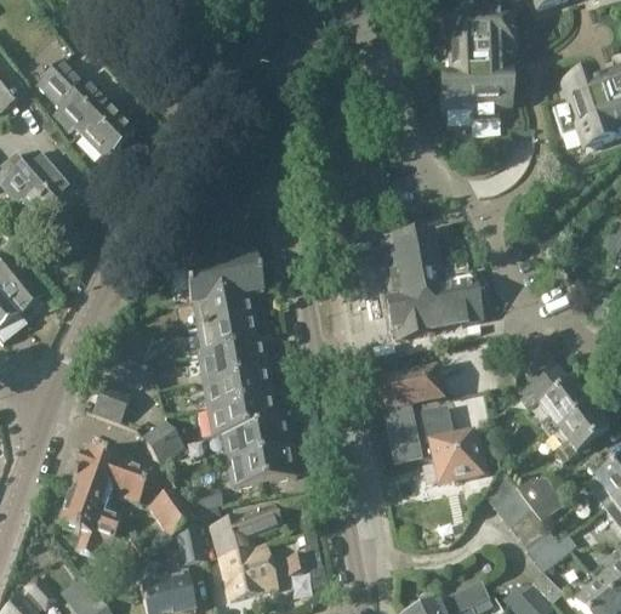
[(471,123),(476,123),(477,136),(512,136),(512,128),(535,126),(556,119),(560,134),(577,128),(584,145),(614,135),(611,128),(620,123),(620,60),(615,62),(620,74),(615,75),(590,0),(471,0),(472,17),(444,18),(445,40),(446,39),(448,72),(446,72),(448,106),(469,106),(471,123)]
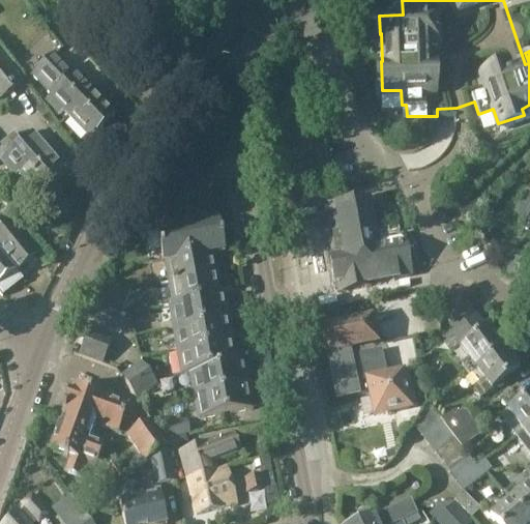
[(0,96),(24,78),(6,57),(0,49),(0,96)]
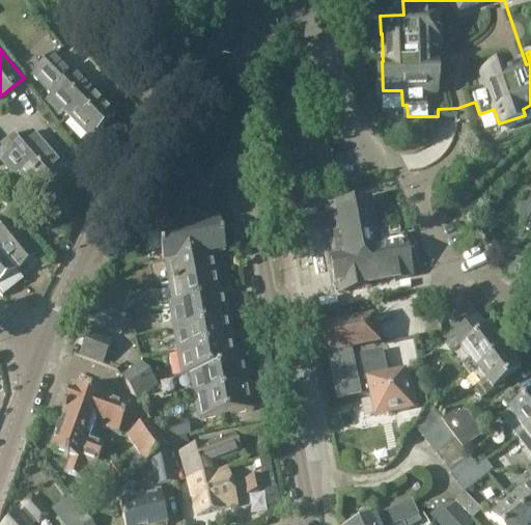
[(62,108),(67,113),(93,89),(75,70),(46,99),(59,111),(62,108)]
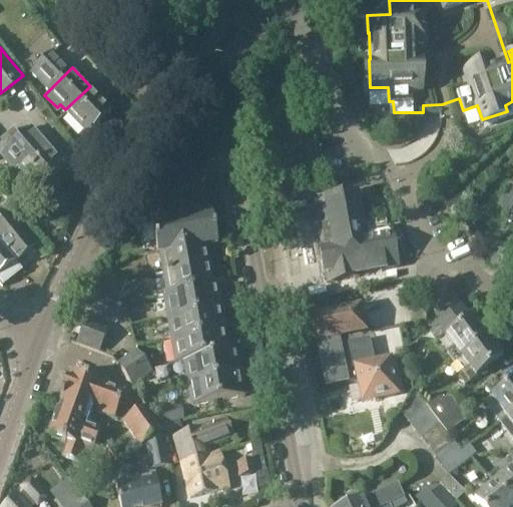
[(109,106),(90,86),(65,109),(85,130),(109,106)]
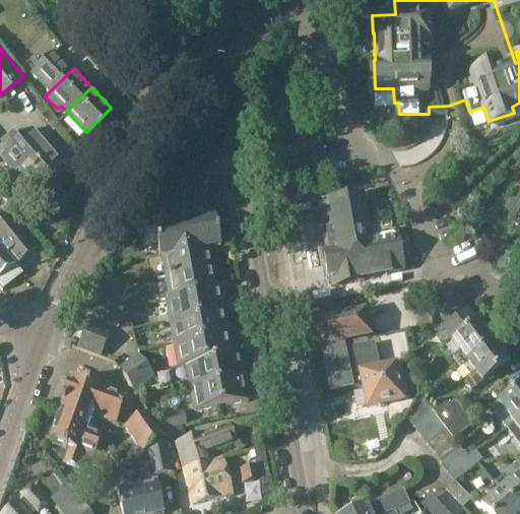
[(34,165),(48,181),(65,166),(29,125),(20,133),(13,126),(8,130),(37,163),(34,165)]
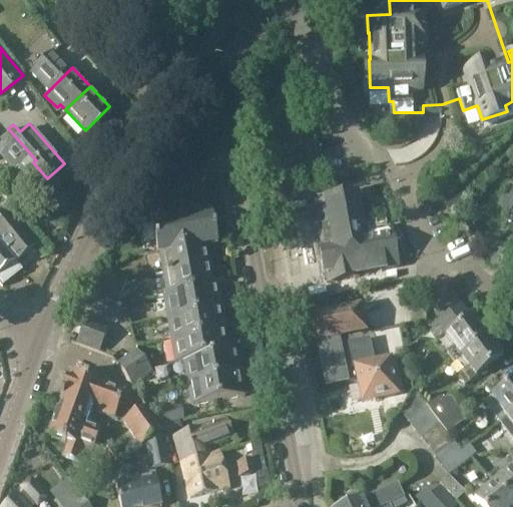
[(0,152),(13,168),(17,165),(36,187),(47,178),(33,162),(36,160),(8,128),(0,135),(0,152)]
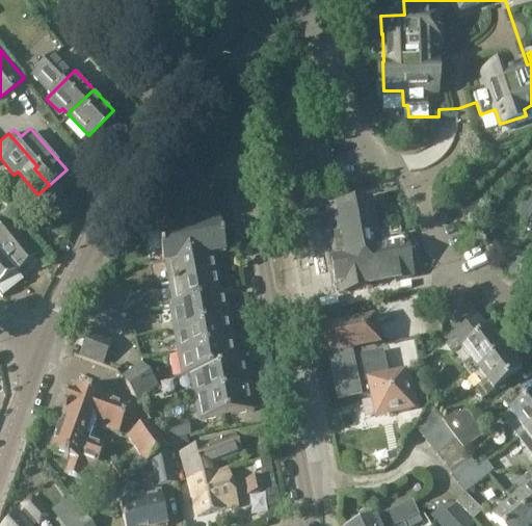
[(95,153),(88,159),(97,167),(106,159),(100,153),(95,153)]
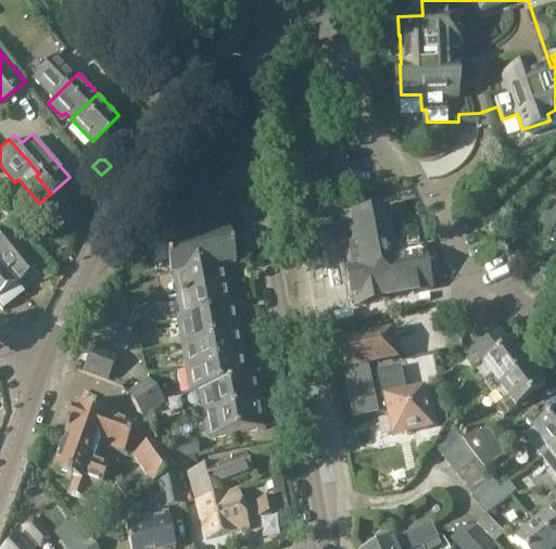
[(555,196),(552,195),(539,218),(552,226),(555,217),(555,196)]
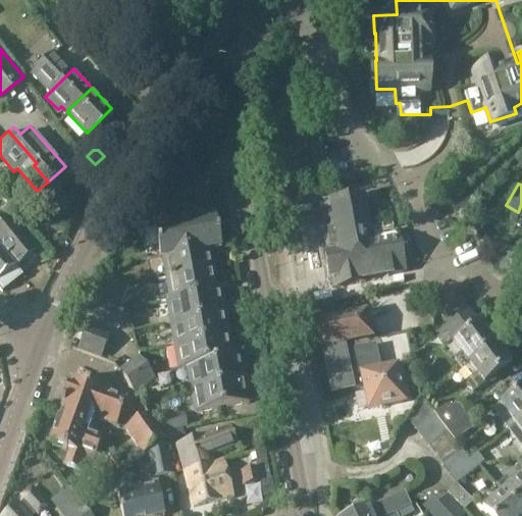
[(319,202),(327,244),(371,237),(364,195),(350,197),(319,202)]
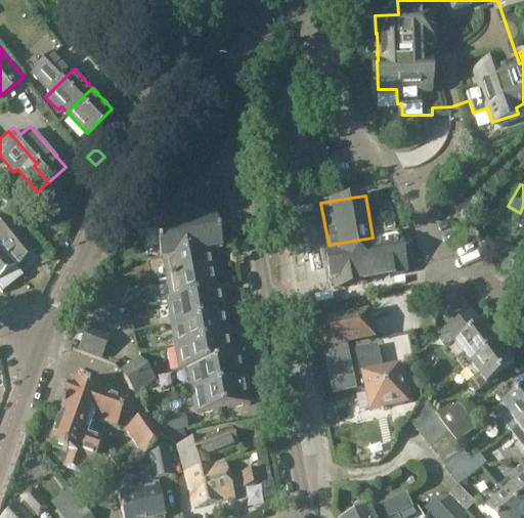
[(160,254),(163,253),(208,245),(221,243),(216,210),(154,220),(160,254)]
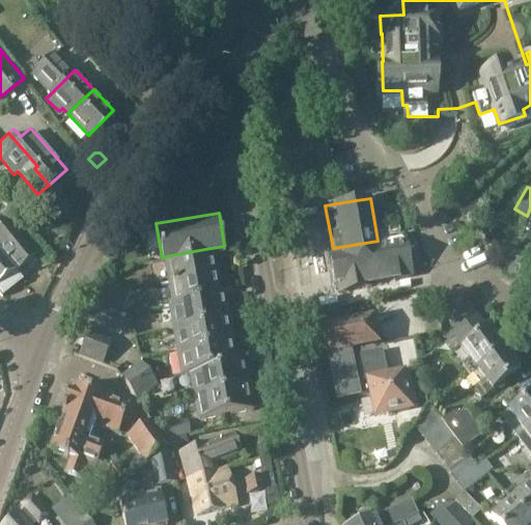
[(0,247),(17,268),(36,251),(9,218),(0,225),(0,247)]
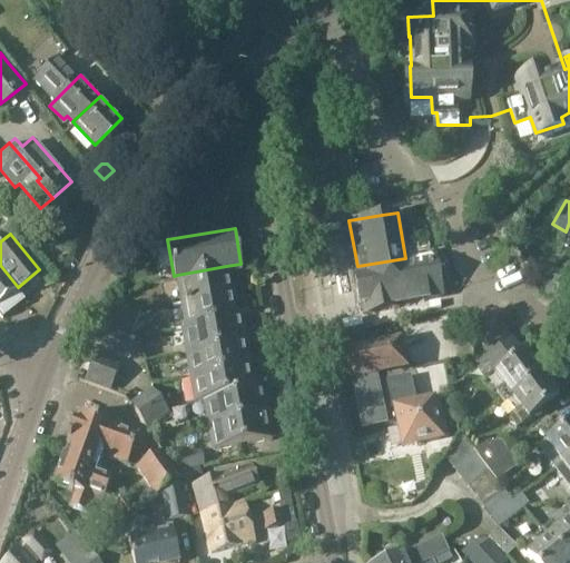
[(434,253),(405,258),(357,266),(359,274),(354,274),(359,297),(363,296),(365,308),(397,303),(396,299),(442,292),(434,253)]
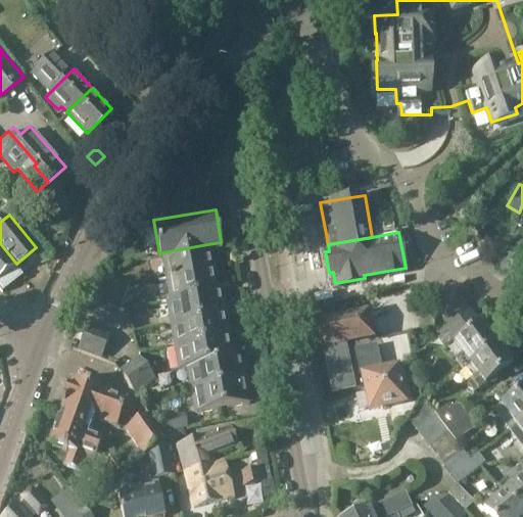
[(0,285),(3,288),(24,272),(16,264),(0,243),(0,285)]
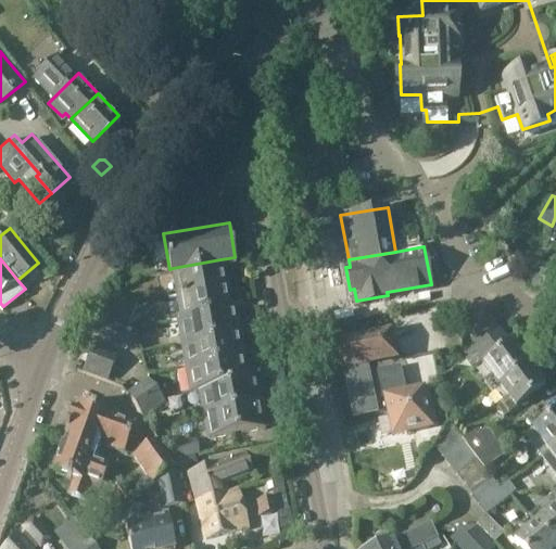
[(220,259),(173,268),(177,291),(225,281),(220,259)]
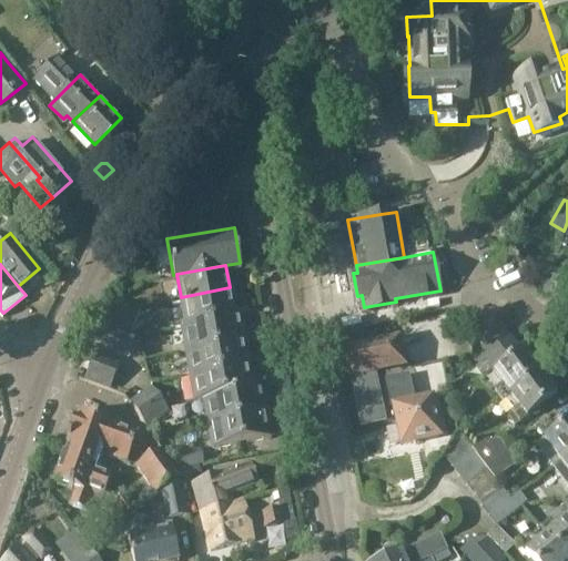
[(181,298),(185,320),(234,312),(230,287),(181,297),(181,298)]
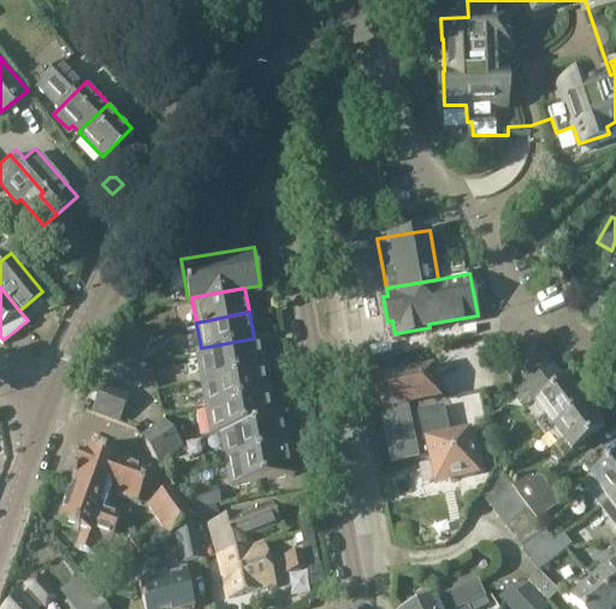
[(125,319),(113,348),(128,354),(137,325),(125,319)]
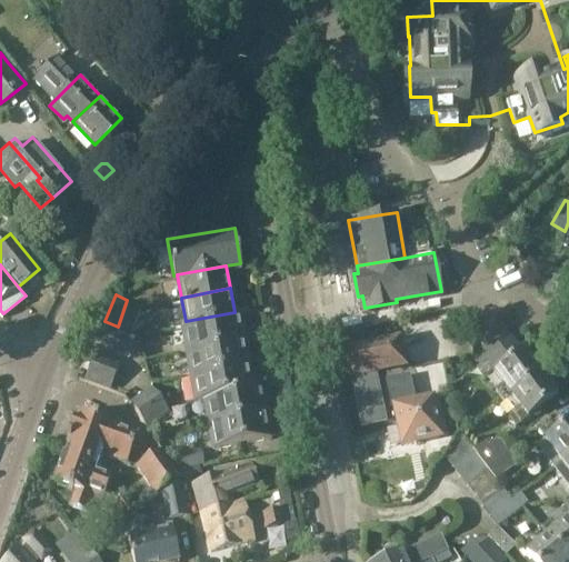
[(127,300),(118,327),(130,331),(139,304),(127,300)]
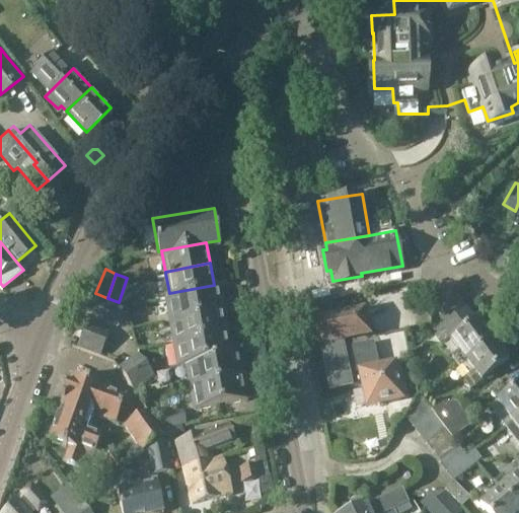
[(166,300),(169,317),(223,308),(219,285),(214,285),(169,293),(165,294),(166,300)]
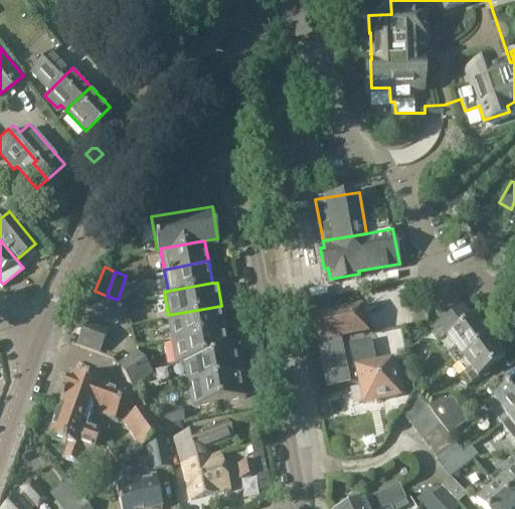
[(459,298),(452,288),(422,294),(425,309),(453,303),(459,298)]
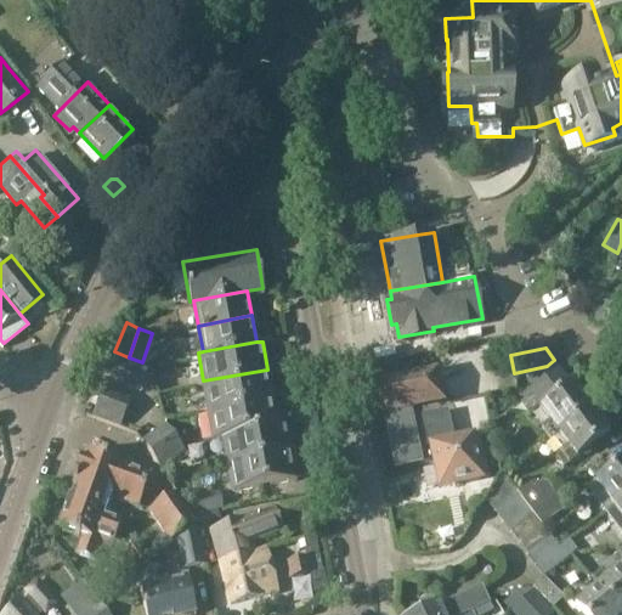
[(549,434),(552,432),(591,402),(572,378),(570,381),(558,365),(529,387),(541,402),(538,404),(548,417),(541,422),(549,434)]
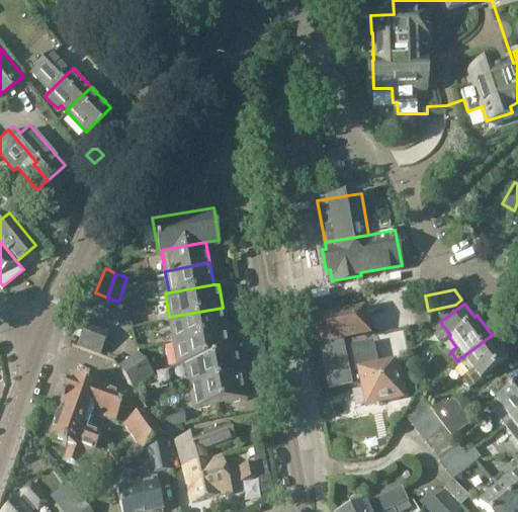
[(171,326),(173,339),(227,330),(223,308),(169,317),(171,326)]
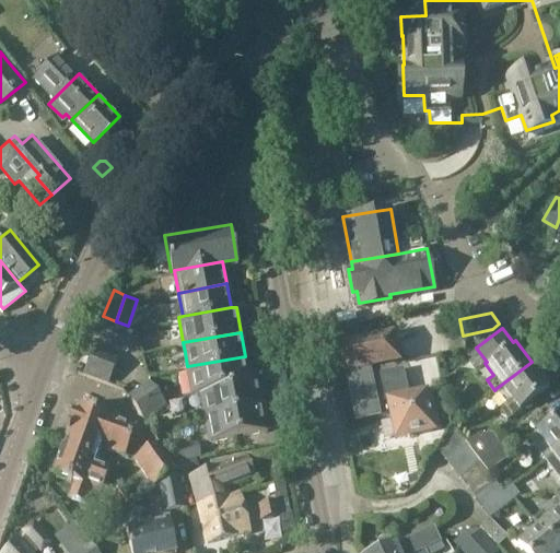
[(366,364),(393,357),(395,357),(389,332),(340,344),(346,368),(366,364)]
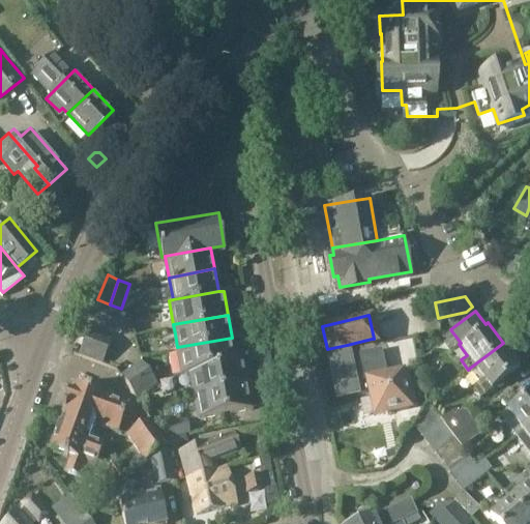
[(79,351),(90,355),(99,330),(88,326),(79,351)]
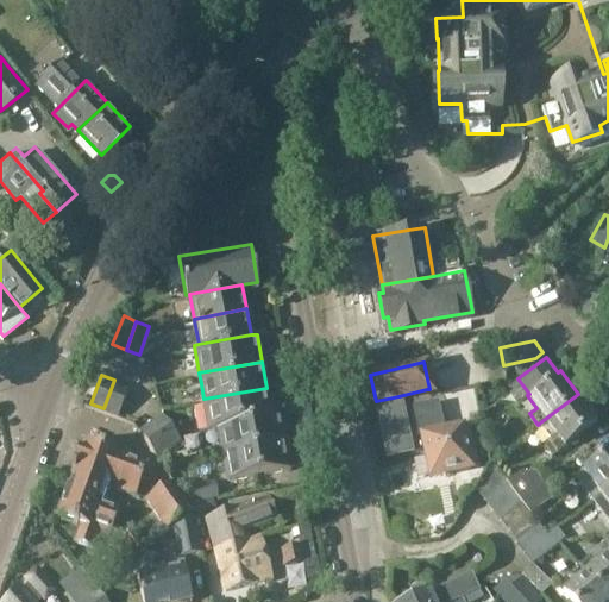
[(117,413),(126,384),(114,380),(104,408),(117,413)]
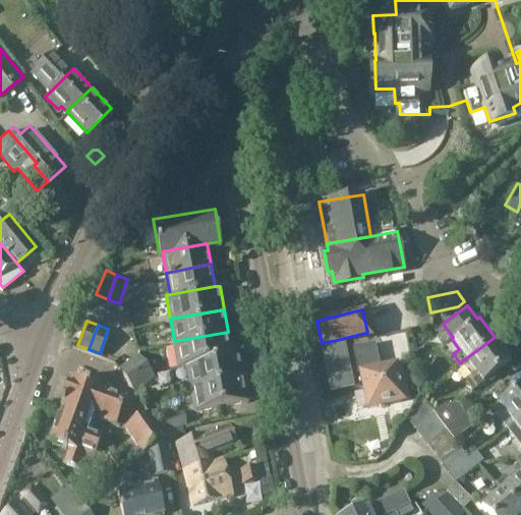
[(186,363),(187,361),(232,355),(232,353),(228,332),(174,341),(178,364),(186,363)]
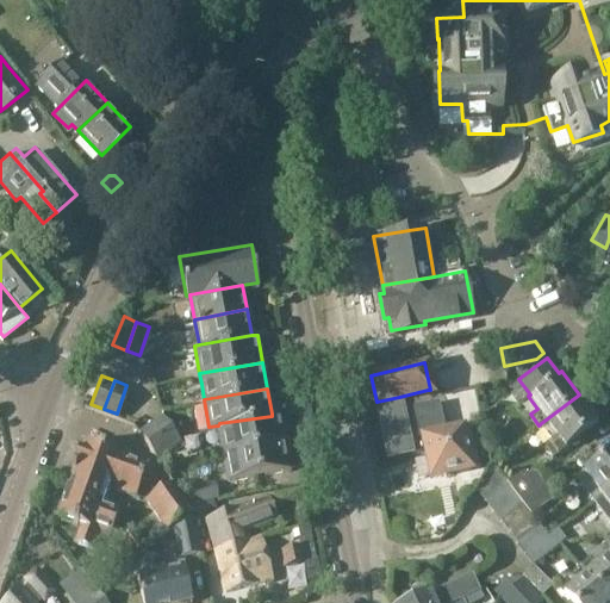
[(541,423),(549,435),(548,436),(548,437),(546,440),(545,446),(552,454),(597,420),(579,395),(541,423)]
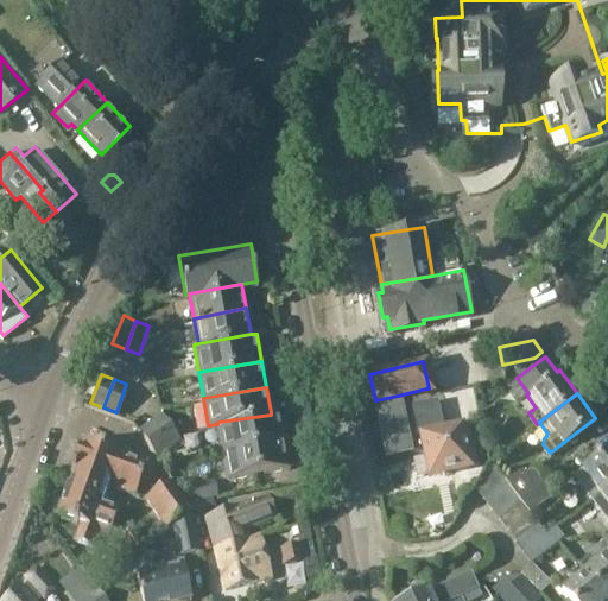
[(387,453),(412,448),(409,432),(406,434),(404,423),(398,396),(375,400),(387,453)]
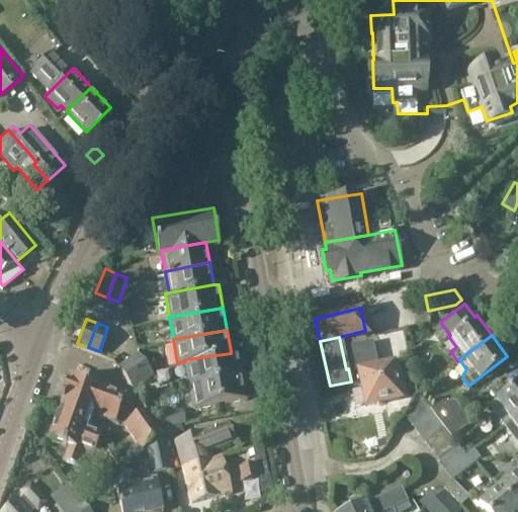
[(138,348),(127,355),(143,378),(154,371),(138,348)]
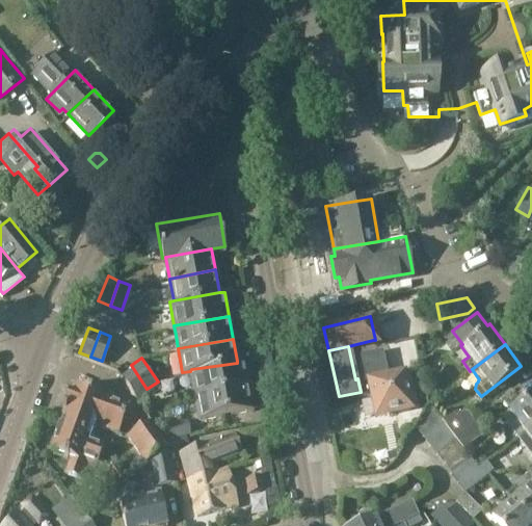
[(237,361),(237,363),(191,369),(190,371),(194,393),(249,384),(245,360),(237,361)]
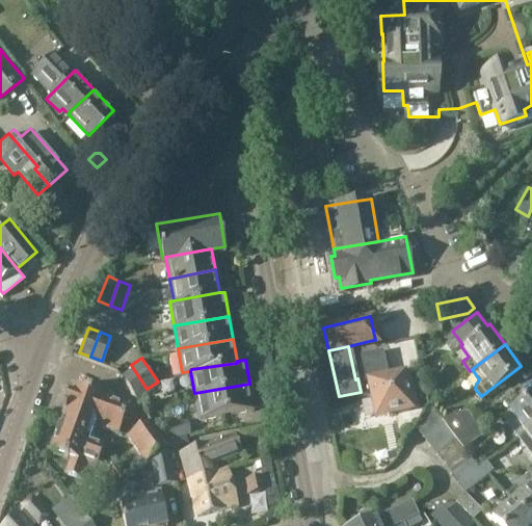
[(136,396),(147,389),(131,365),(121,372),(136,396)]
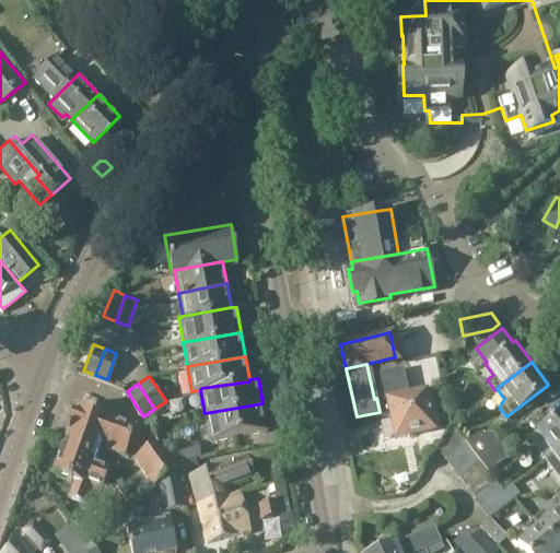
[(387,386),(372,389),(374,399),(376,398),(380,412),(391,409),(396,433),(431,424),(423,388),(389,396),(387,386)]
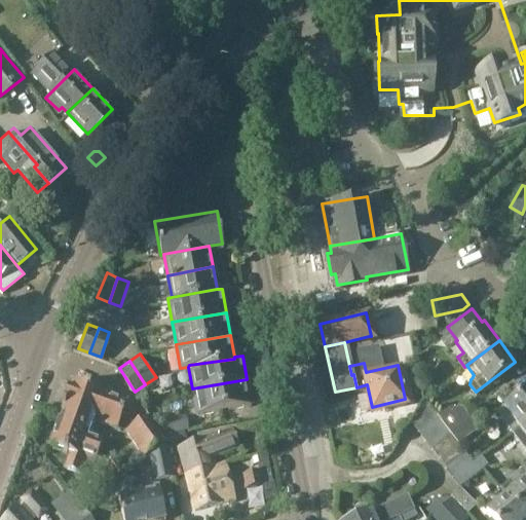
[(64,402),(63,404),(96,416),(118,424),(127,398),(71,377),(62,402),(64,402)]
